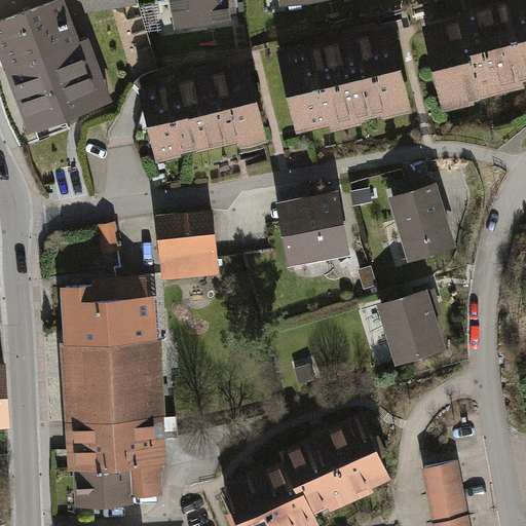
[(65,0),(60,0),(0,20),(0,58),(3,69),(0,70),(0,73),(21,135),(115,104),(92,36),(79,40),(65,0)]
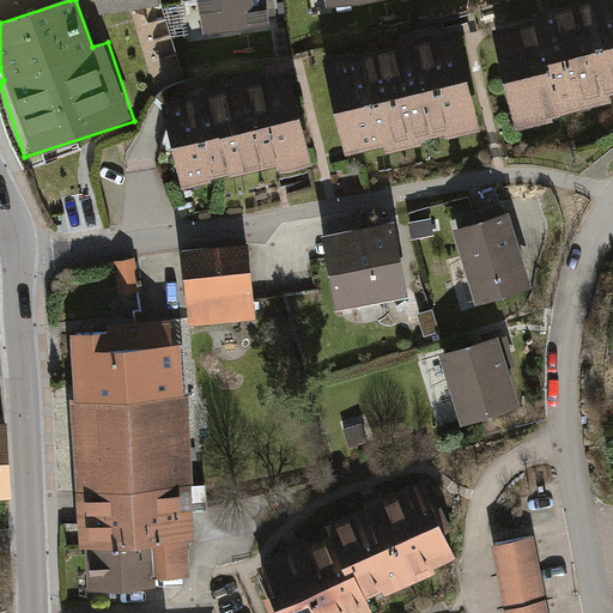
[(97,0),(99,13),(161,6),(159,0),(97,0)]
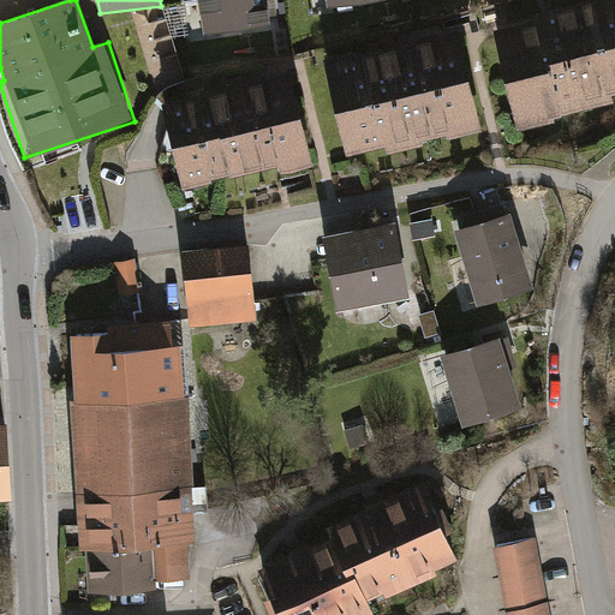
[(196,0),(202,33),(268,23),(264,0),(196,0)]
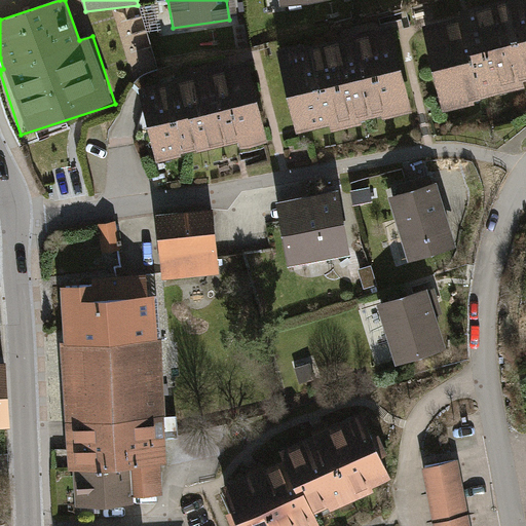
[(521,87),(520,82),(525,80),(525,0),(484,0),(461,5),(463,16),(425,26),(446,111),(484,102),(483,97),(521,87)]
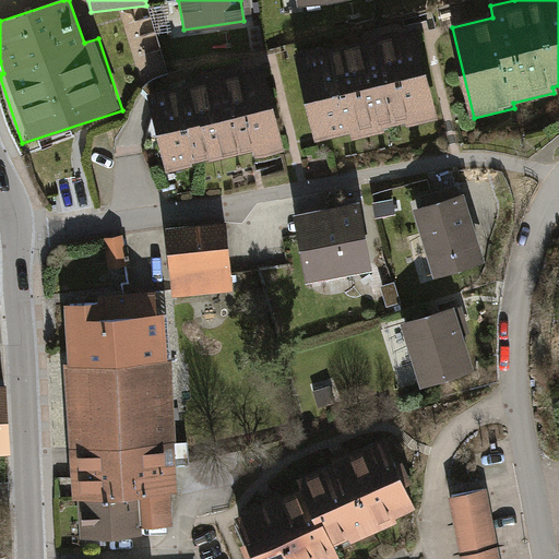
[(171,71),(155,27),(128,37),(144,81),(171,71)]
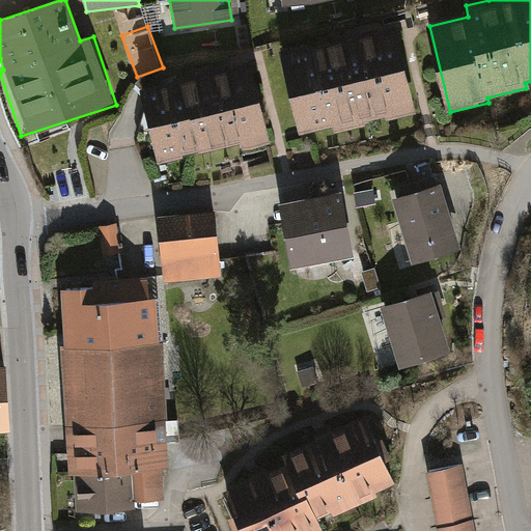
[(397,30),(286,55),(305,140),(417,115),(397,30)]
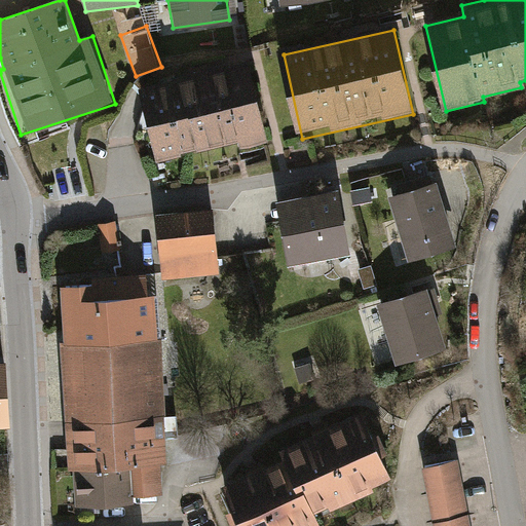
[(248,61),(142,86),(160,161),(266,136),(248,61)]
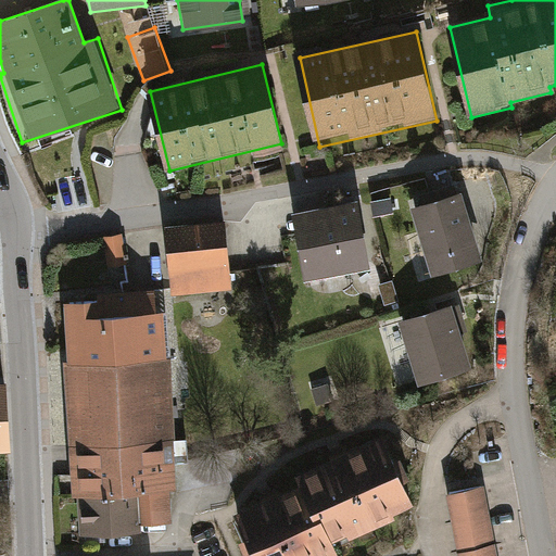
[(464,187),(413,202),(434,272),(485,256),(464,187)]
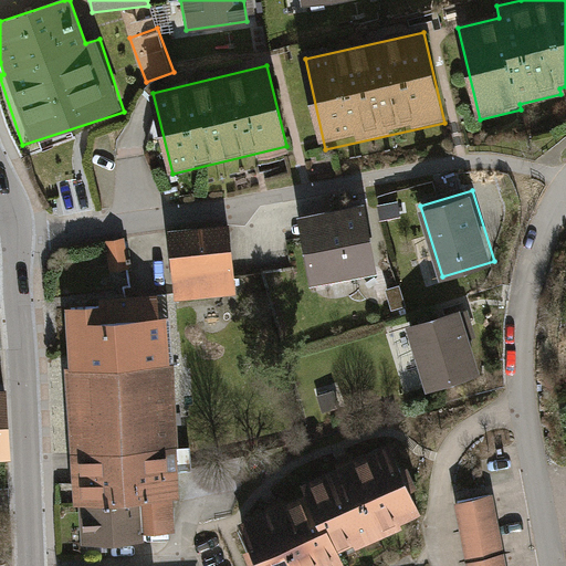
[(365,201),(300,213),(313,282),(378,270),(365,201)]
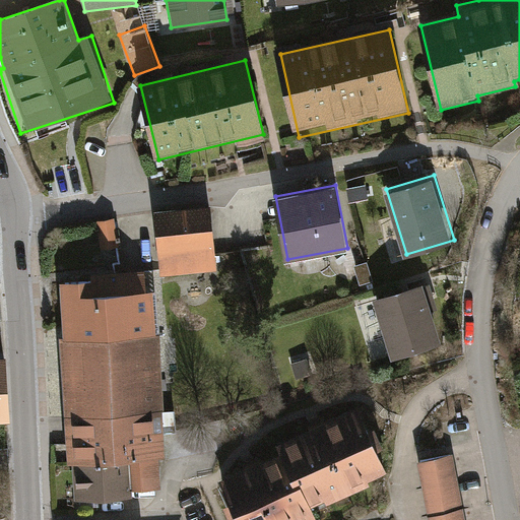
[(213,267),(208,204),(151,209),(156,271),(213,267)]
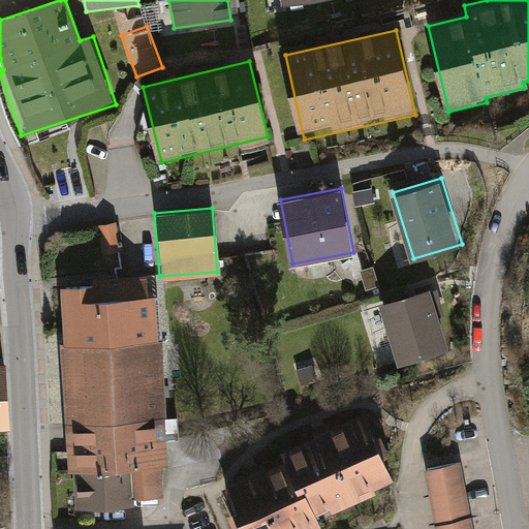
[(101,253),(117,251),(114,224),(98,226),(101,253)]
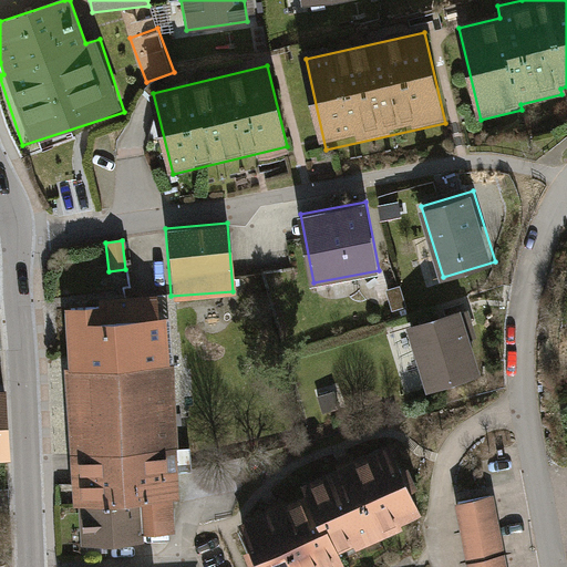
[(162,299),(59,305),(71,503),(76,503),(79,539),(171,534),(168,498),(174,498),(162,299)]
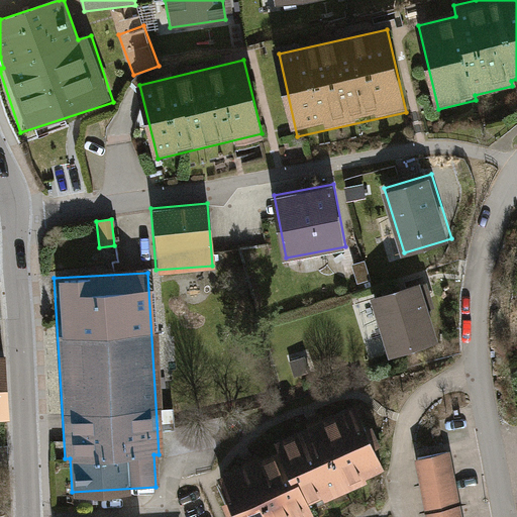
[(419,283),(370,297),(388,356),(437,341),(419,283)]
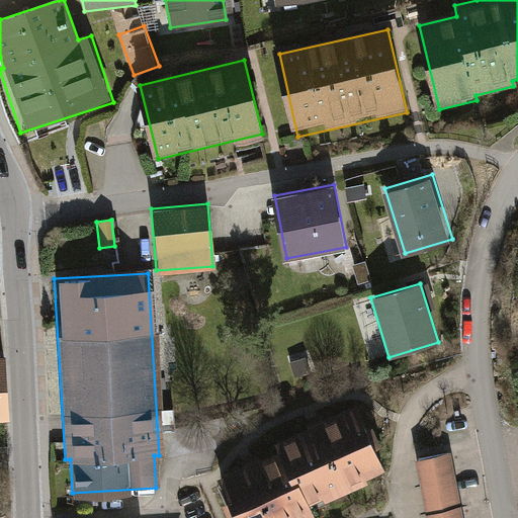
[(220,471),(239,517),(306,517),(316,514),(310,500),(385,468),(357,402),(272,437),(277,447),(220,471)]
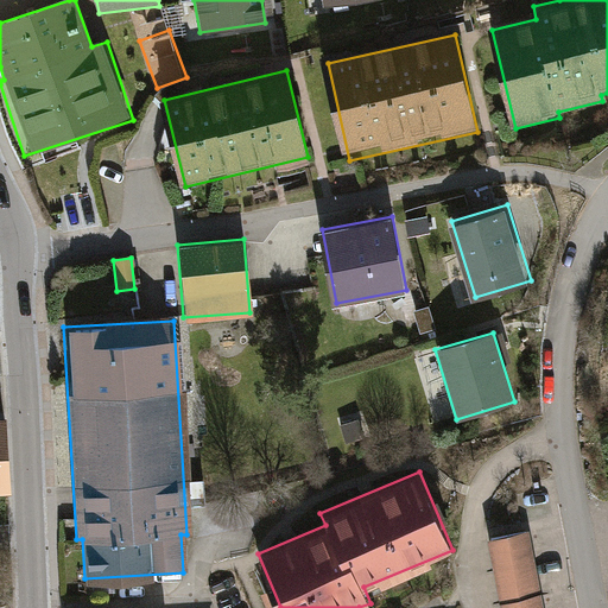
[(540,607),(526,530),(483,539),(496,607),(540,607)]
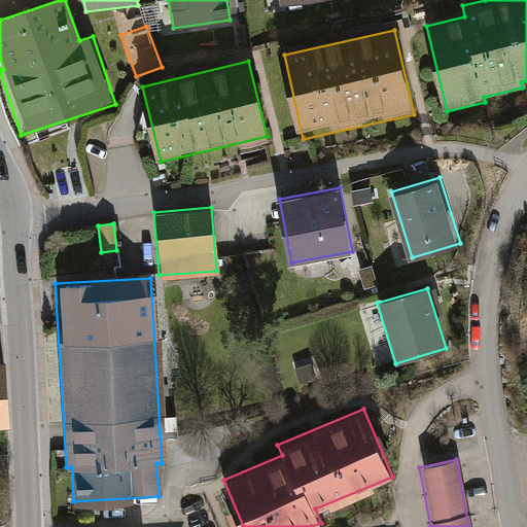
All buildings are outlined.
